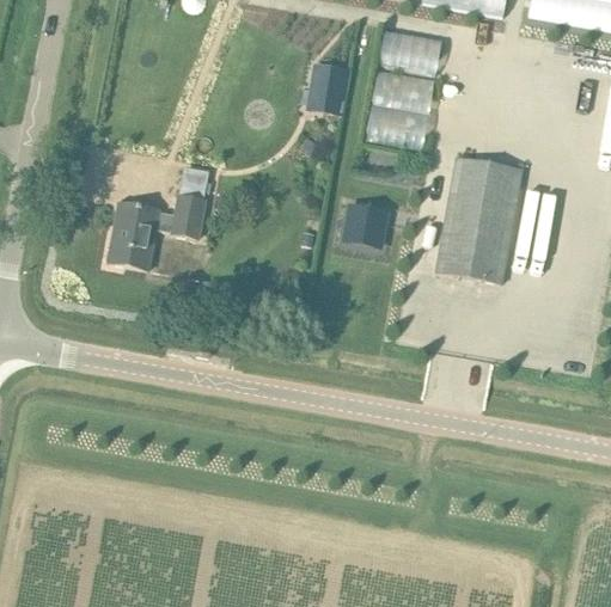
[(423,0),(423,2),(502,16),(505,0),(423,0)]
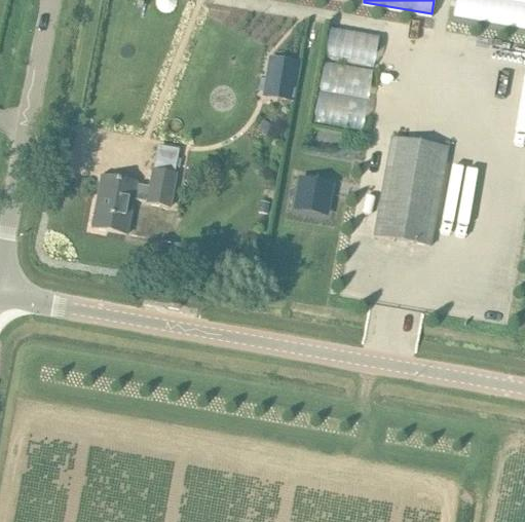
[(457,0),(455,12),(524,25),(524,0),(457,0)]
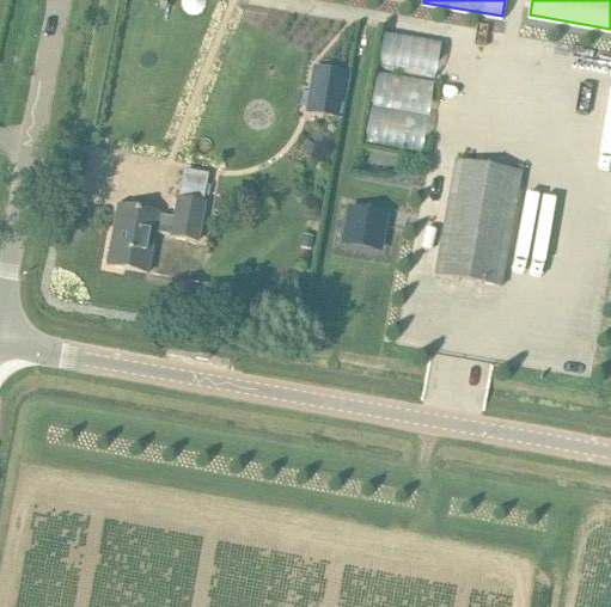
[(385,31),(378,66),(434,77),(441,42),(385,31)]
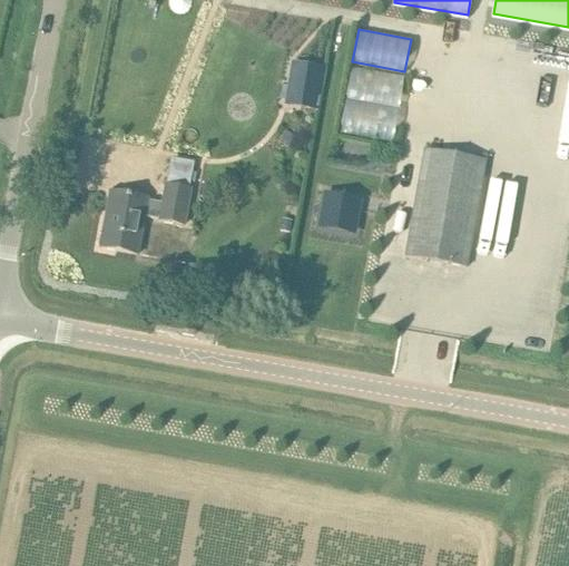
[(292,60),(285,104),(316,108),(323,65),(292,60)]
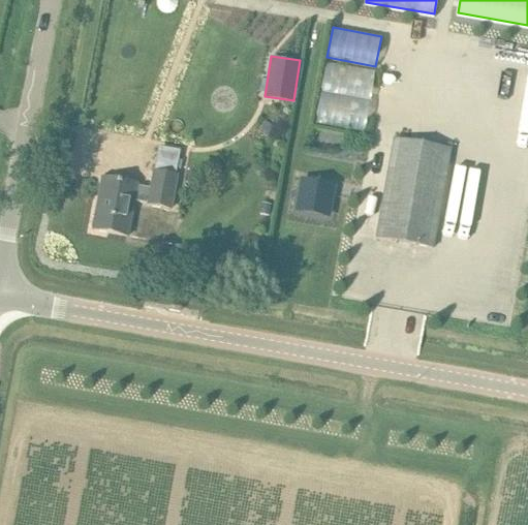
[(375,69),(325,61),(315,122),(365,130),(375,69)]
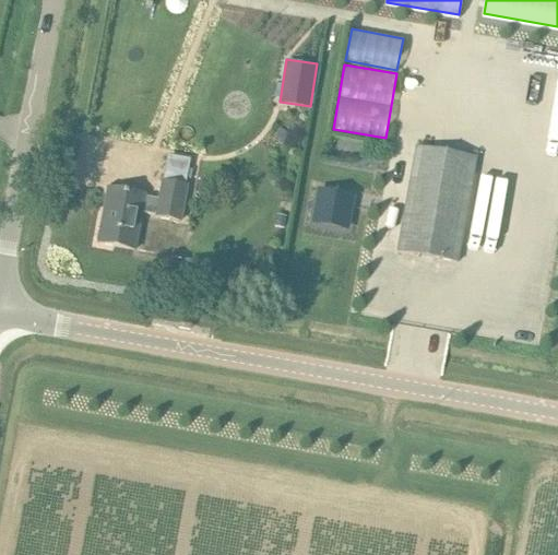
[(416,143),(402,227),(398,248),(458,259),(476,154),(416,143)]
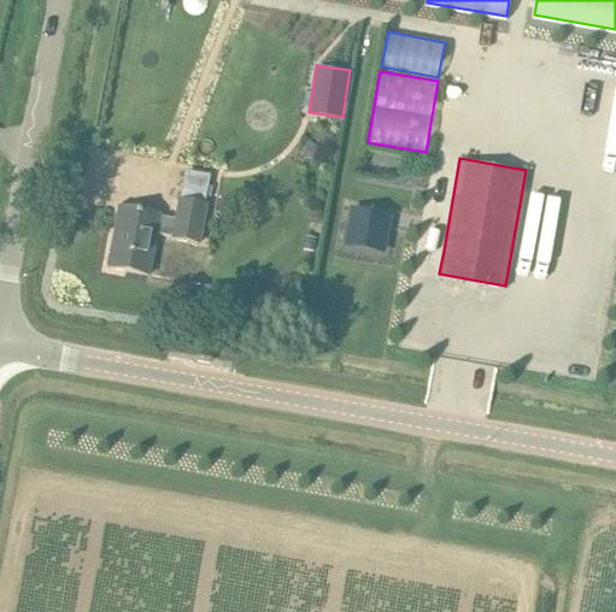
[(174,235),(199,240),(206,202),(181,198),(177,216),(160,213),(160,212),(119,205),(113,236),(117,237),(112,264),(109,263),(109,264),(150,272),(157,231),(174,234),(174,235)]
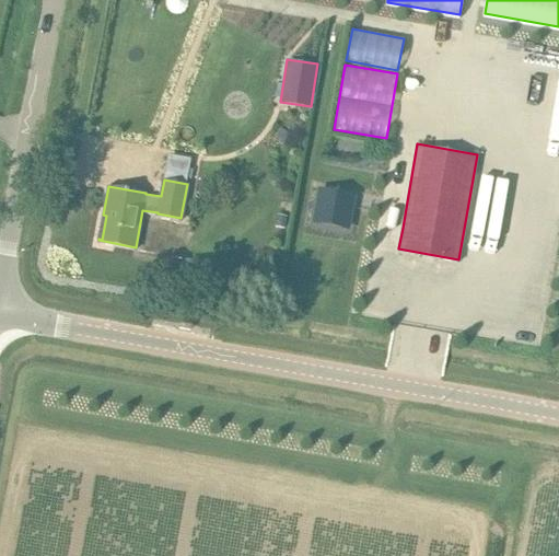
[(322,188),(315,220),(347,227),(352,195),(322,188)]
